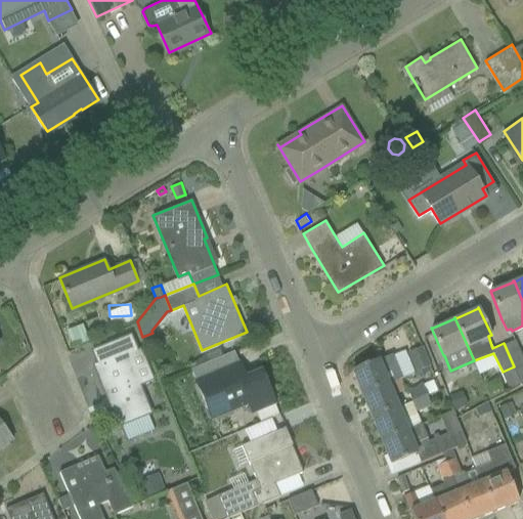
[(92,362),(118,426),(153,413),(128,352),(138,348),(131,332),(91,348),(96,360),(92,362)]
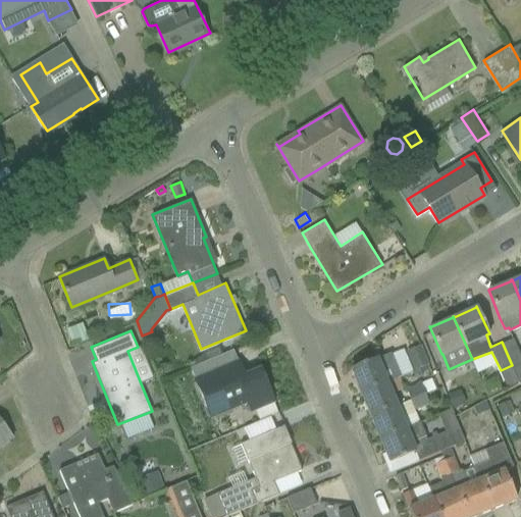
[(502,342),(512,365),(519,381),(520,380),(520,353),(514,337),(502,342)]
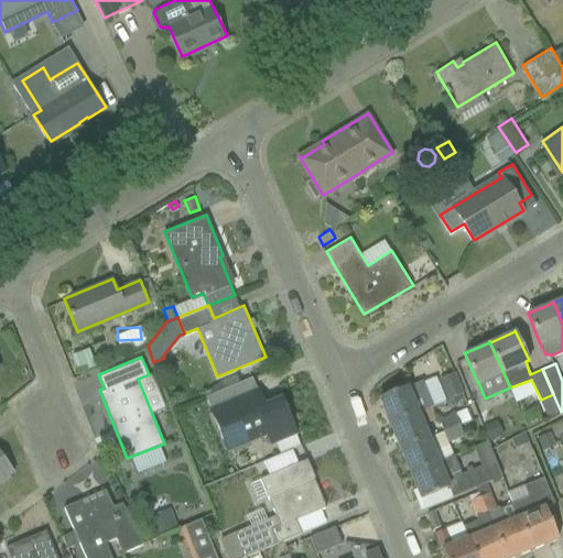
[(453,370),(437,376),(445,397),(462,391),(453,370)]
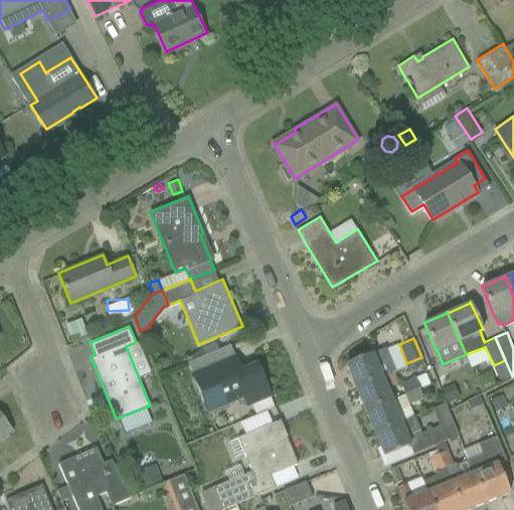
[(389,356),(385,346),(347,362),(356,385),(394,370),(389,356)]
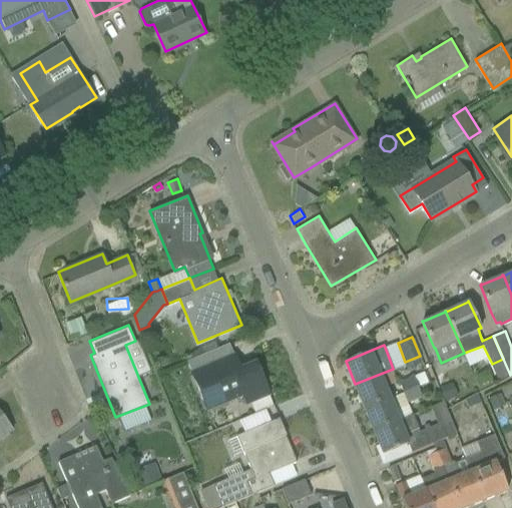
[(252,400),(270,393),(257,362),(234,371),(228,356),(191,371),(206,407),(248,390),(252,400)]
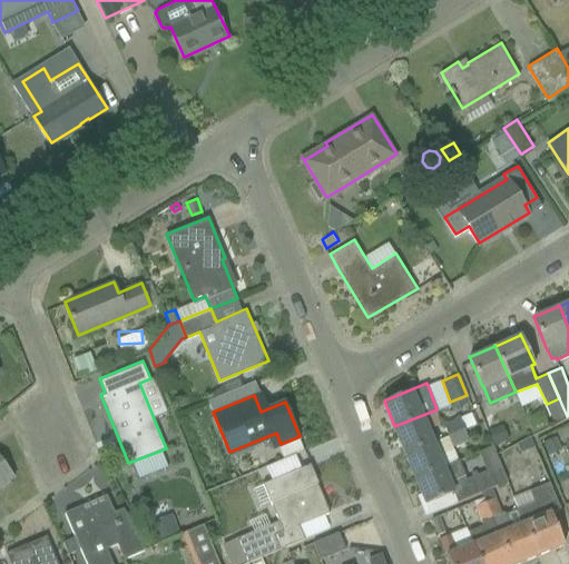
[(394,426),(405,452),(433,441),(428,427),(441,421),(437,409),(394,426)]
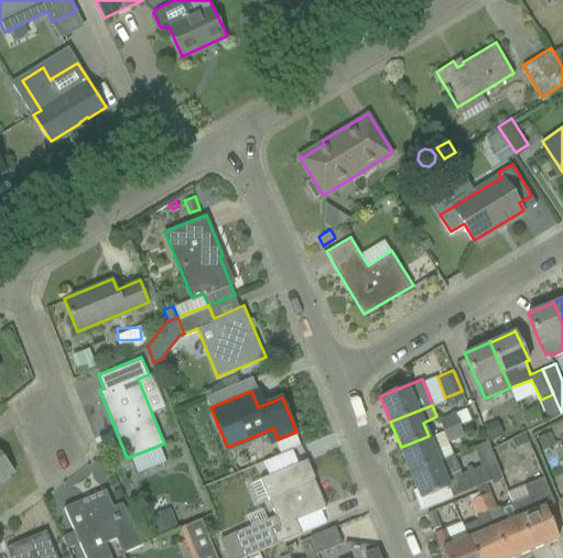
[(440,417),(444,429),(459,423),(471,418),(466,406),(455,412),(440,417)]
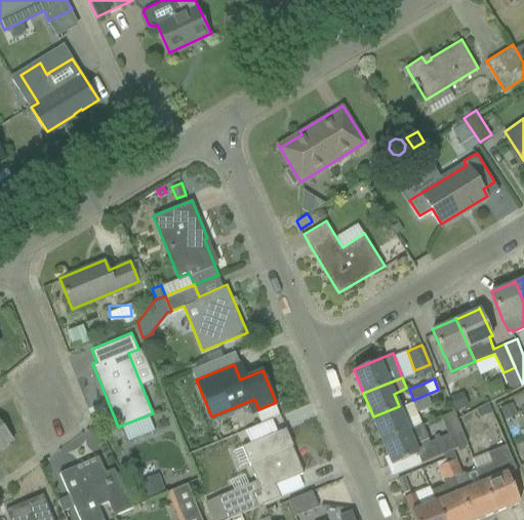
[(450,395),(455,409),(468,404),(461,390),(450,395)]
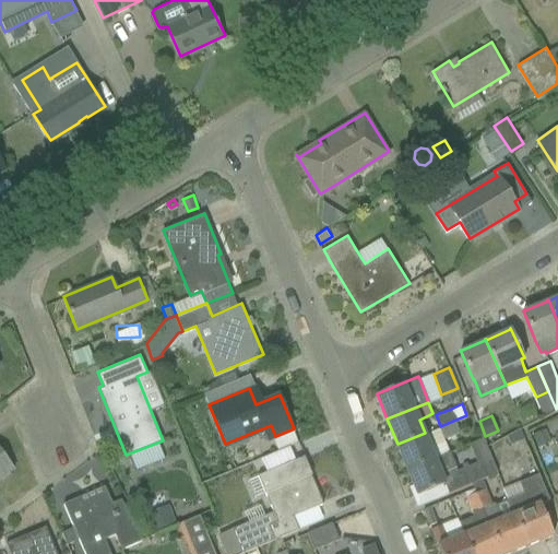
[(460,432),(455,420),(440,426),(444,437),(460,432)]
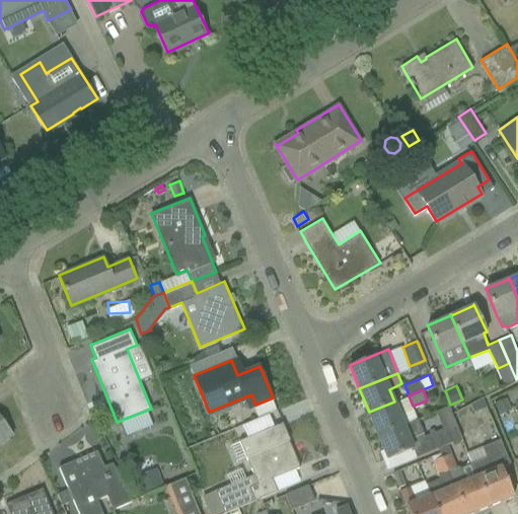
[(487,406),(483,395),(470,402),(474,411),(487,406)]
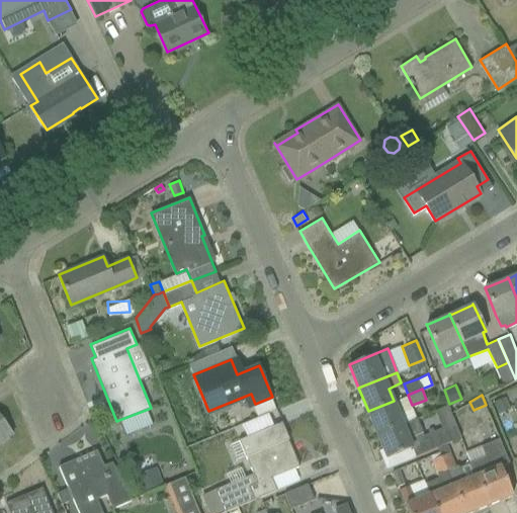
[(506,395),(505,395),(494,400),(499,412),(511,407),(508,400),(506,395)]
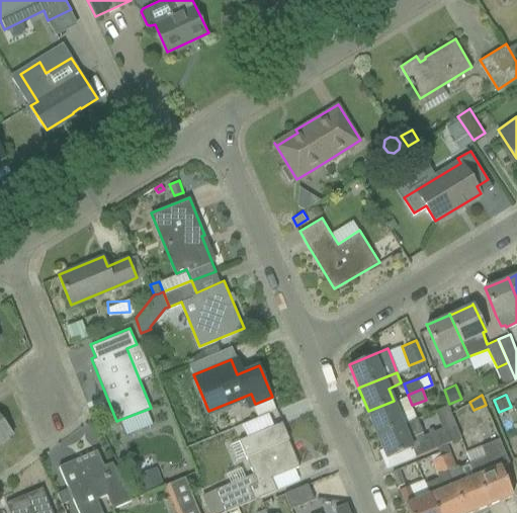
[(394,401),(368,411),(377,434),(403,423),(394,401)]
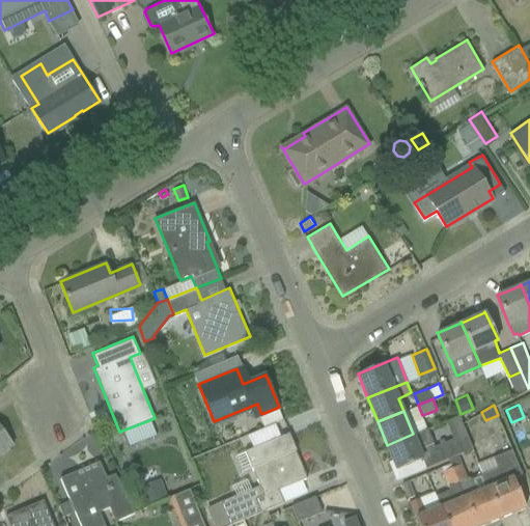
[(0,451),(12,443),(0,425),(0,451)]
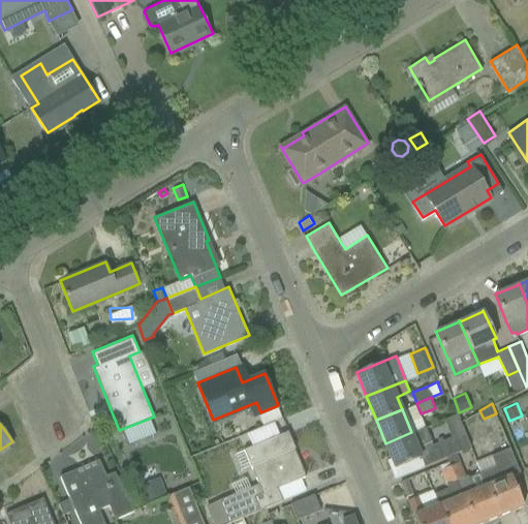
[(396,467),(414,459),(421,456),(424,465),(470,445),(465,430),(433,443),(426,427),(411,432),(385,443),(396,467)]
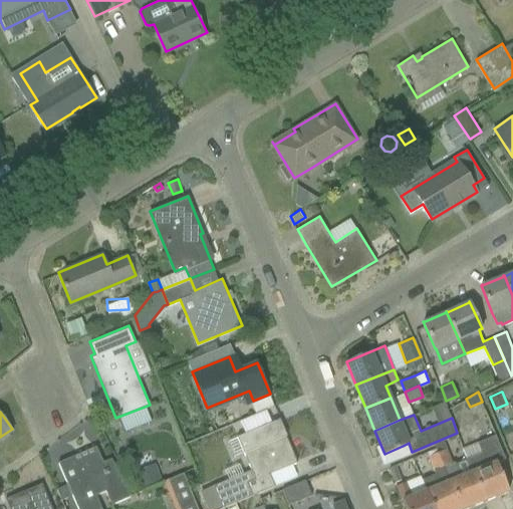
[(214,484),(215,487),(222,505),(223,506),(274,484),(270,473),(297,461),(290,443),(288,443),(285,435),(287,434),(280,417),(237,435),(243,450),(244,450),(252,469),(214,484)]
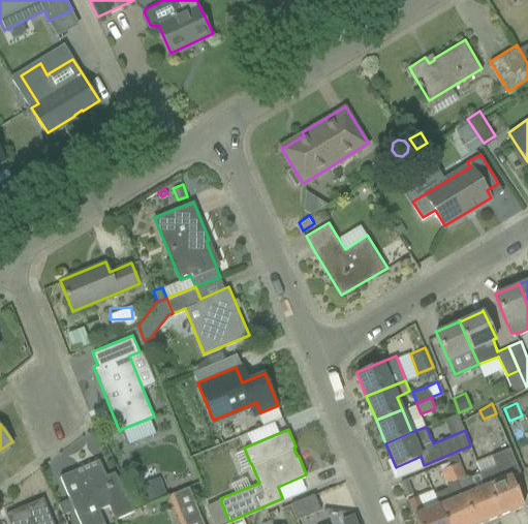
[(477,460),(483,470),(499,515),(524,504),(510,474),(520,470),(510,447),(496,453),(492,455),(477,460)]
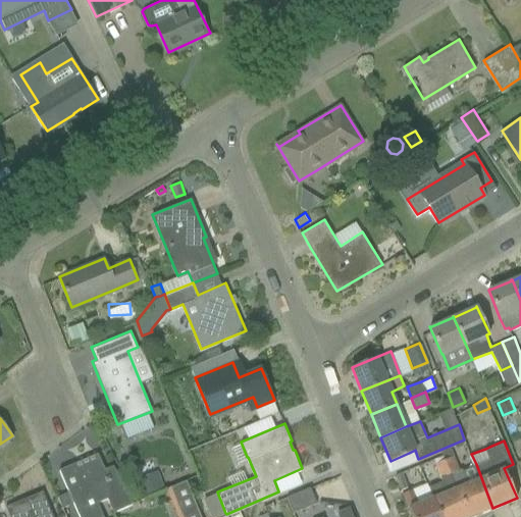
[(81,516),(105,516),(98,500),(108,496),(114,510),(134,502),(113,464),(105,468),(98,452),(97,452),(100,458),(75,468),(73,463),(59,468),(81,516)]
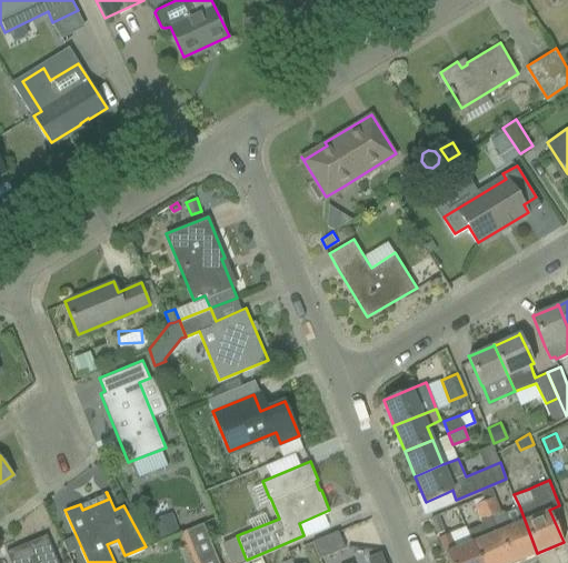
[(496,495),(485,500),(492,518),(498,531),(511,562),(537,553),(519,505),(517,505),(524,520),(510,525),(502,509),(501,510),(496,495)]
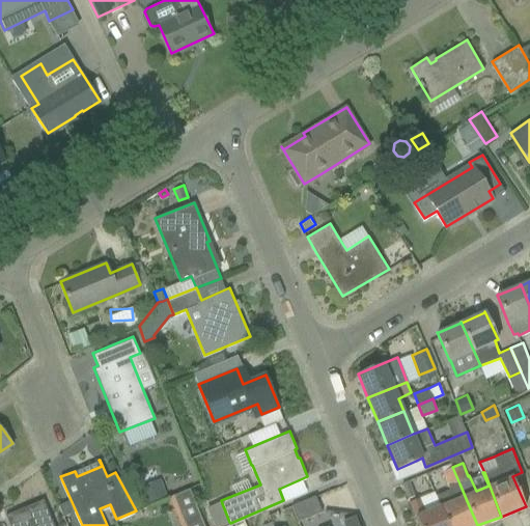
[(459,483),(452,467),(443,470),(450,488),(459,483)]
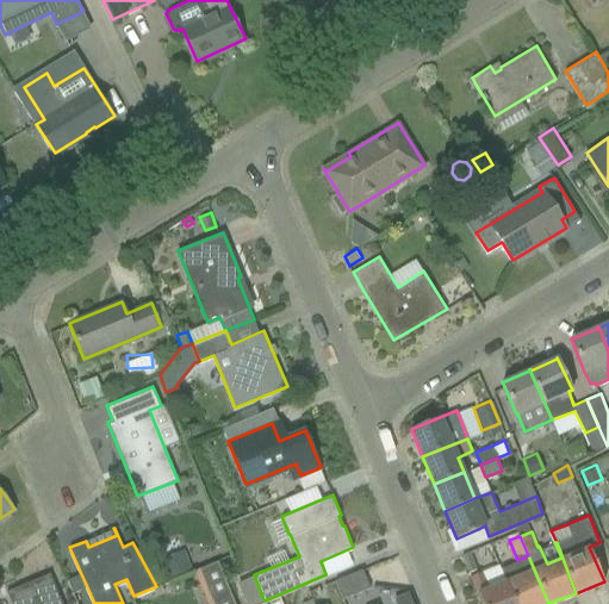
[(167,576),(192,566),(185,548),(160,558),(167,576)]
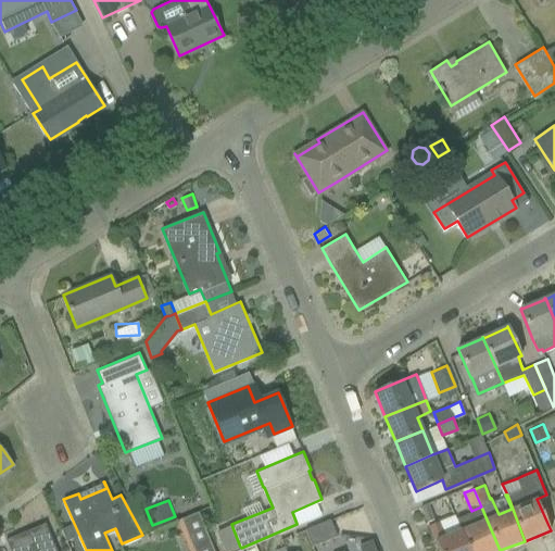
[(423,504),(428,520),(434,517),(429,501),(423,504)]
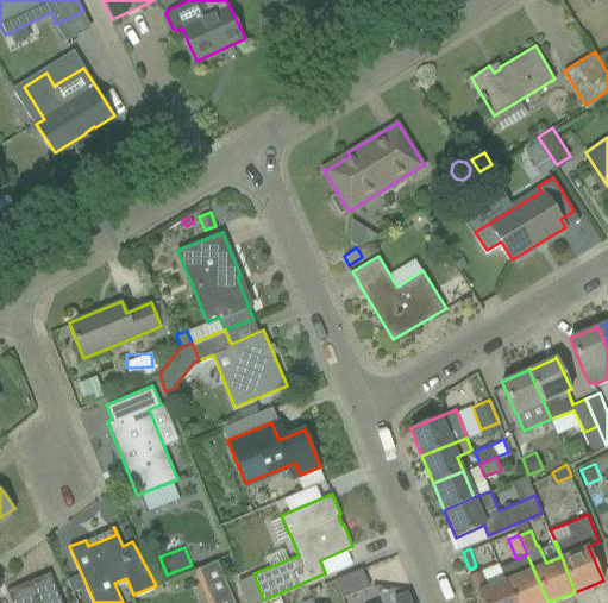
[(200,566),(214,602),(234,602),(217,560),(200,566)]
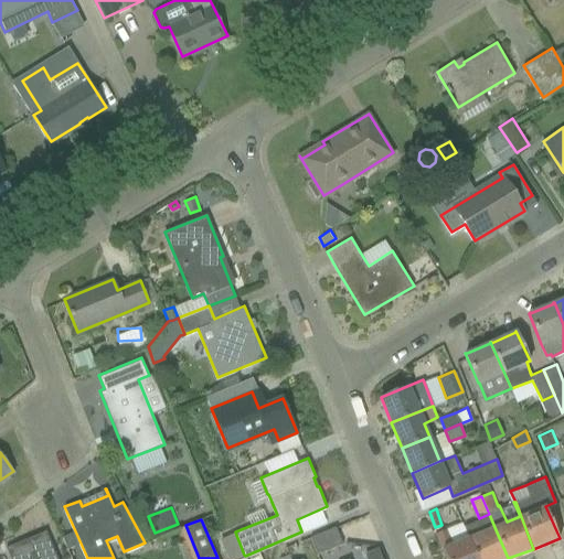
[(343,543),(336,525),(311,536),(318,552),(343,543)]
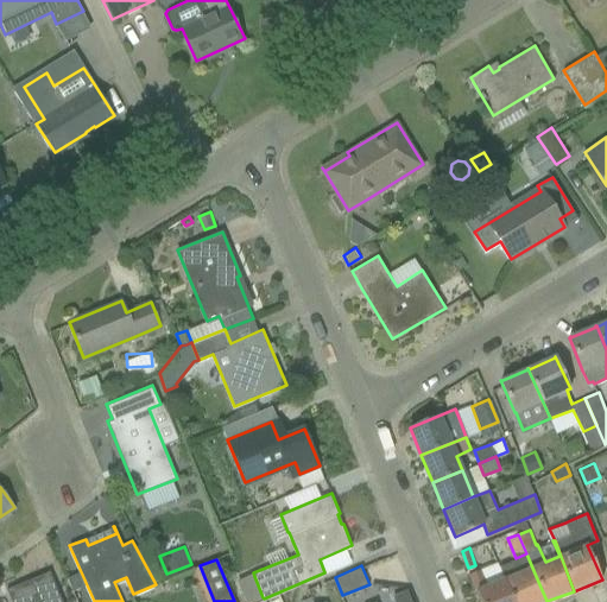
[(481,601),(514,601),(505,578),(488,585),(481,568),(469,572),(481,601)]
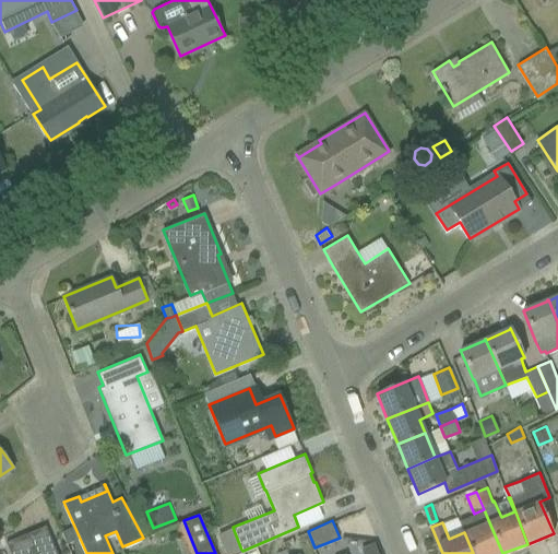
[(502,553),(489,522),(479,526),(464,532),(473,553),(502,553)]
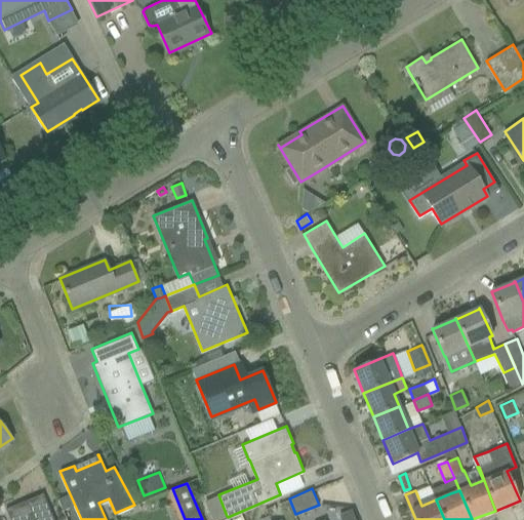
[(54,519),(43,492),(6,508),(10,519),(54,519)]
